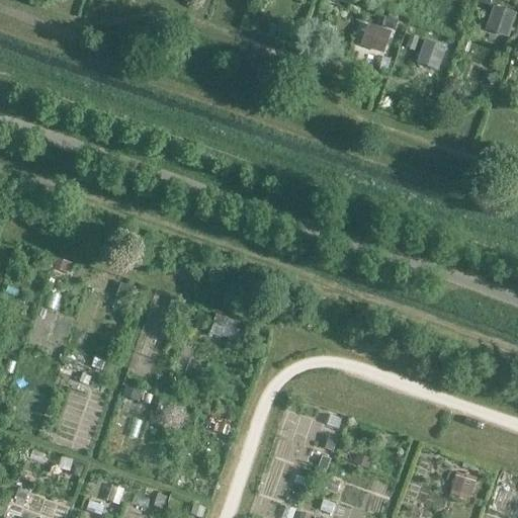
[(485,30),(508,38),(517,14),(493,6),(485,30)]
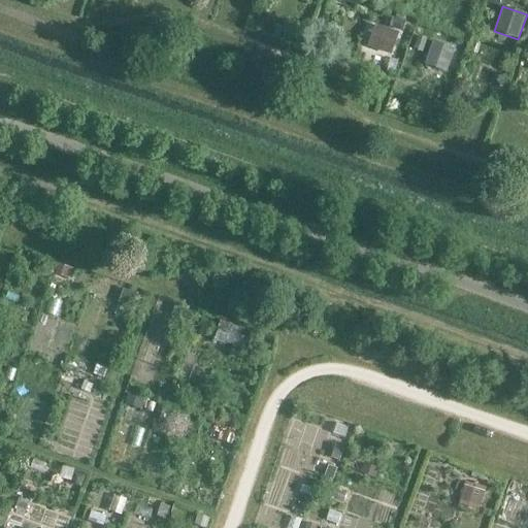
[(393,19),(390,28),(402,33),(405,24),(393,19)]
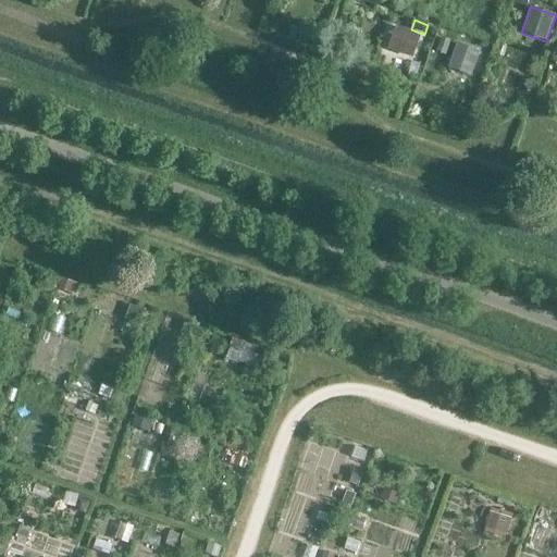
[(387,50),(412,59),(421,35),(395,26),(387,50)]
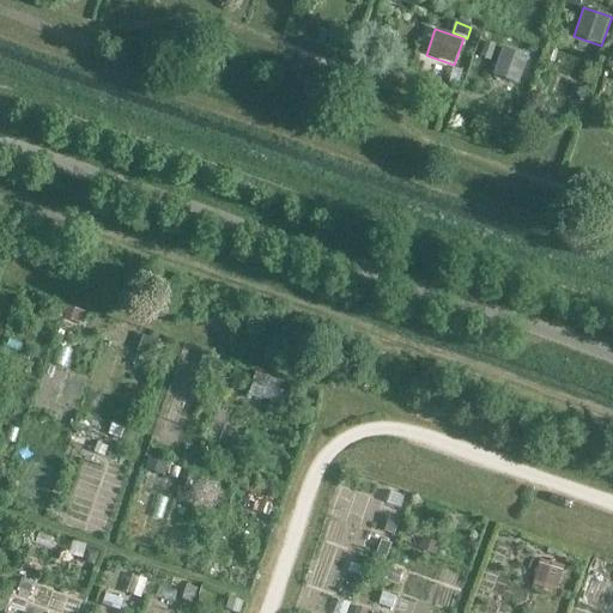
[(485,43),(480,58),(489,61),(495,47),(485,43)]
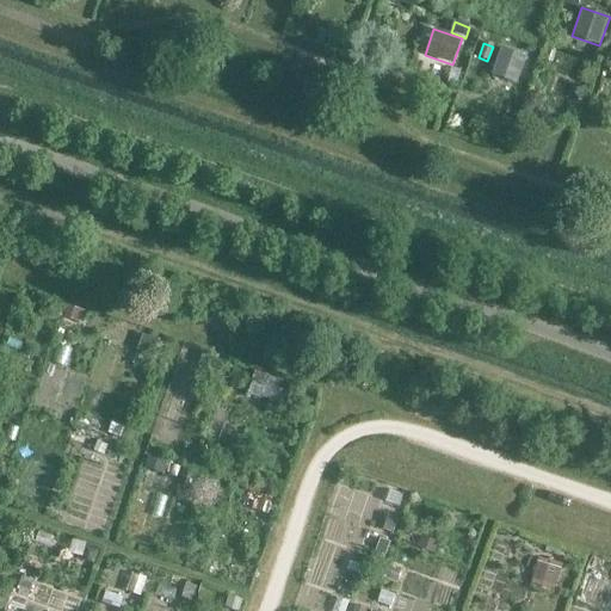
[(491,75),(517,85),(526,57),(500,48),(491,75)]
